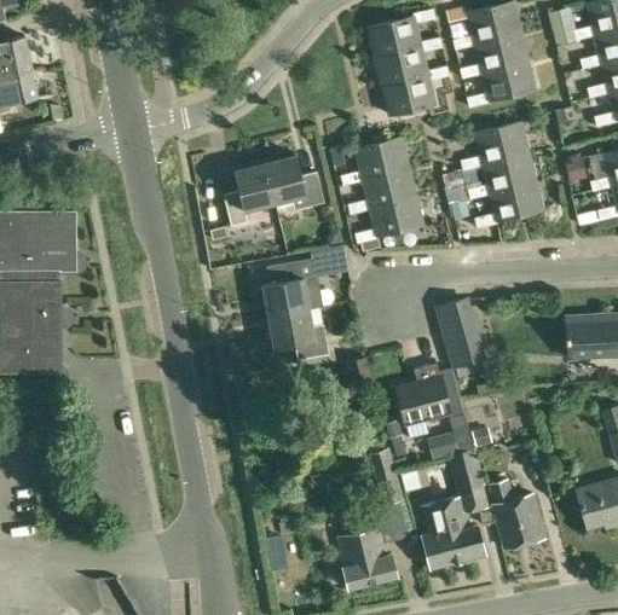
[(0,0),(0,24),(7,23),(4,9),(18,5),(17,0),(0,0)]
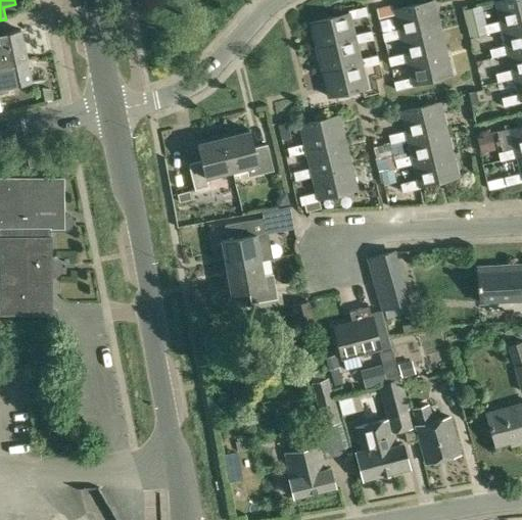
[(521,0),(503,0),(495,2),(501,21),(486,25),(482,7),(464,11),(471,40),(503,32),(502,27),(521,20),(521,0)]
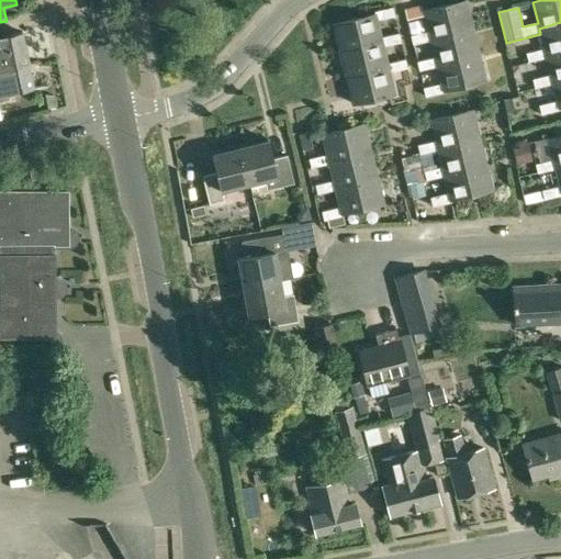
[(429,37),(472,28),(466,1),(424,12),(426,22),(428,32),(410,36),(412,46),(430,41),(429,37)]
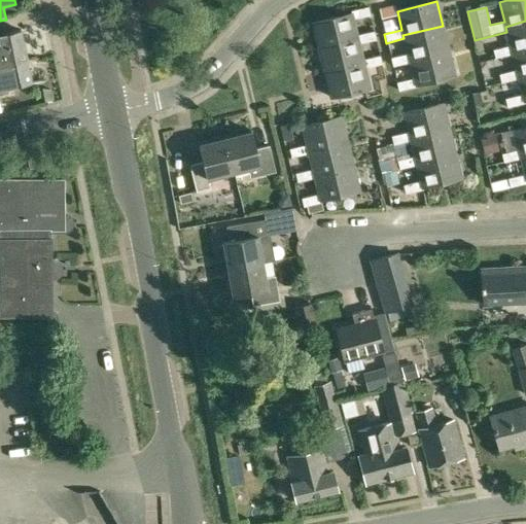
[(356,37),(352,20),(369,15),(367,8),(350,12),(351,14),(311,25),(318,50),(357,40),(356,37)]
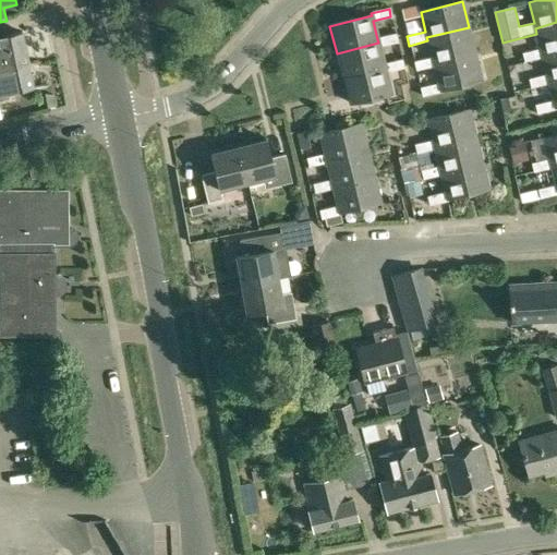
[(423,22),(421,12),(420,11),(408,14),(410,25),(423,22)]
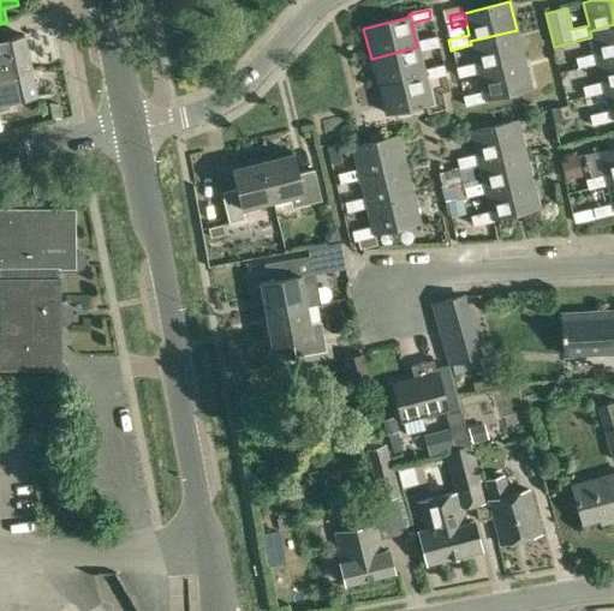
[(597,60),(613,54),(613,24),(590,31),(591,37),(596,53),(576,58),(578,69),(598,63),(597,60)]
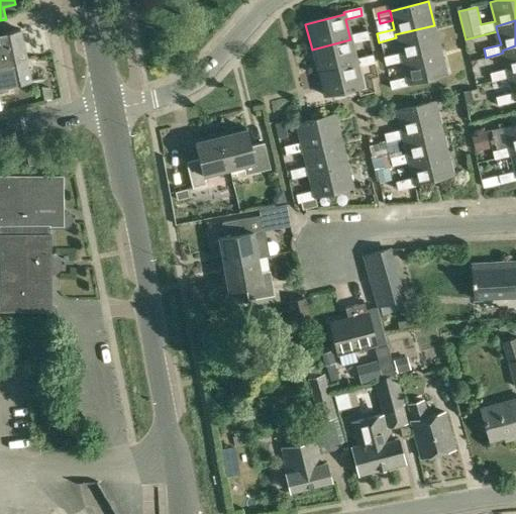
[(440,48),(434,25),(395,34),(396,37),(400,54),(383,58),(385,66),(402,62),(401,59),(440,48)]
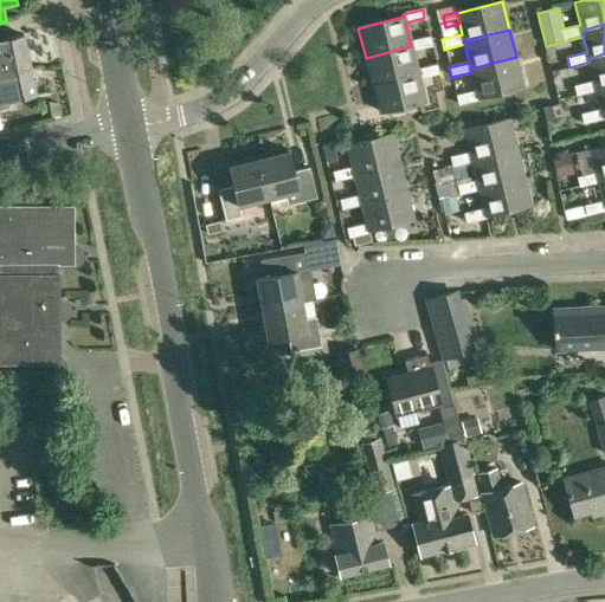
[(418,73),(417,71),(412,52),(432,47),(430,38),(410,43),(411,46),(366,58),(373,85),(418,73)]
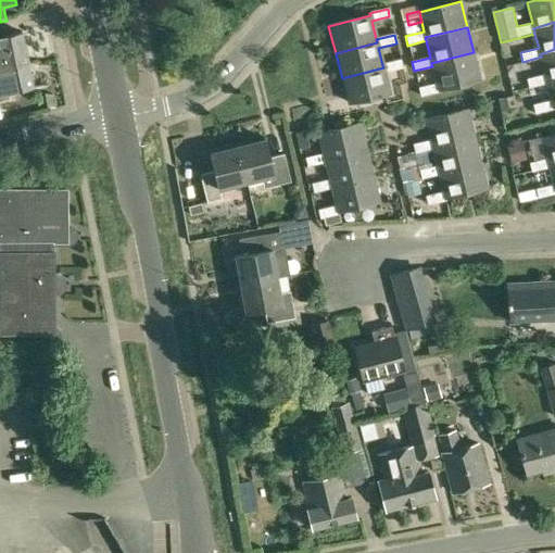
[(0,74),(30,67),(24,36),(0,41),(2,49),(0,49),(0,74)]
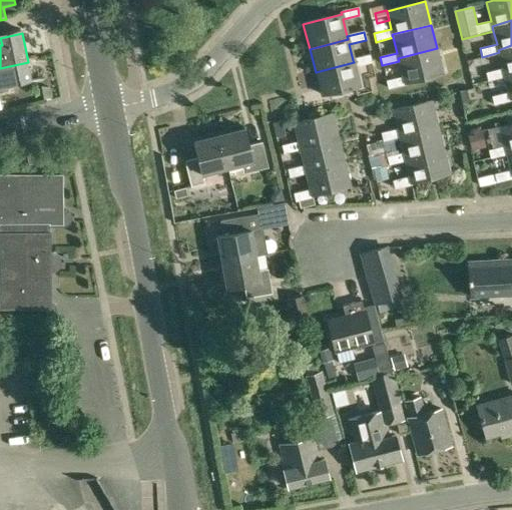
[(488,80),(505,76),(504,73),(511,70),(511,45),(498,50),(499,52),(503,68),(486,72),(488,80)]
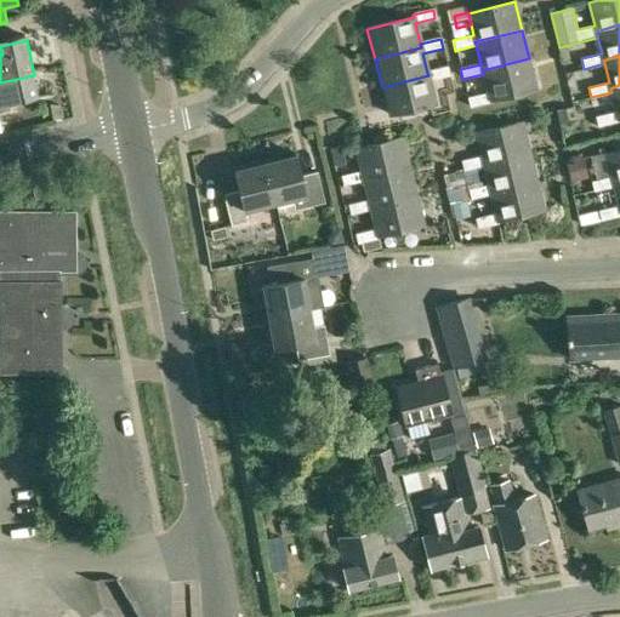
[(483,74),(488,93),(468,98),(471,108),(490,103),(489,100),(536,89),(529,58),(482,70),(483,74)]
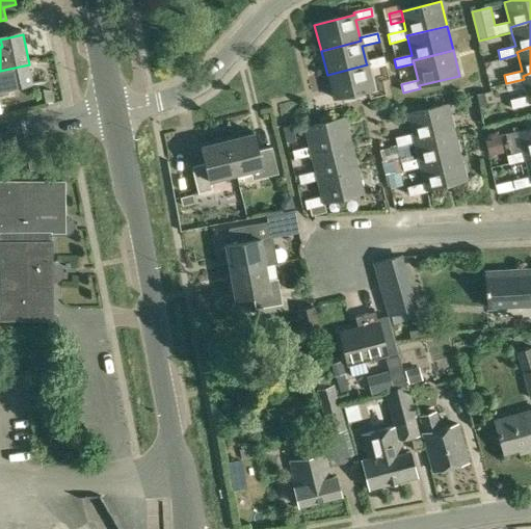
[(383,57),(366,62),(367,64),(327,75),(334,101),(373,90),(368,71),(386,65),(383,57)]
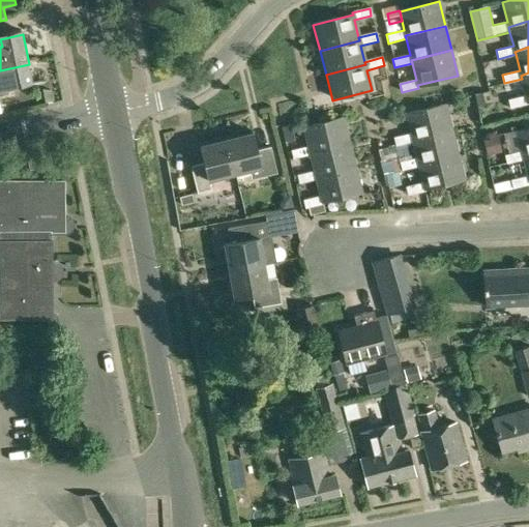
[(8,96),(10,90),(34,85),(29,64),(0,70),(0,96),(1,97),(8,96)]
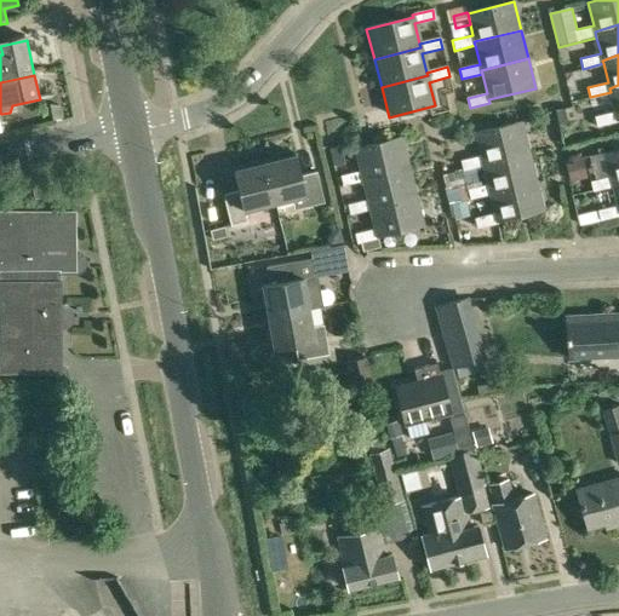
[(618,85),(609,88),(611,92),(615,113),(595,117),(597,127),(618,122),(617,119),(618,117),(618,85)]
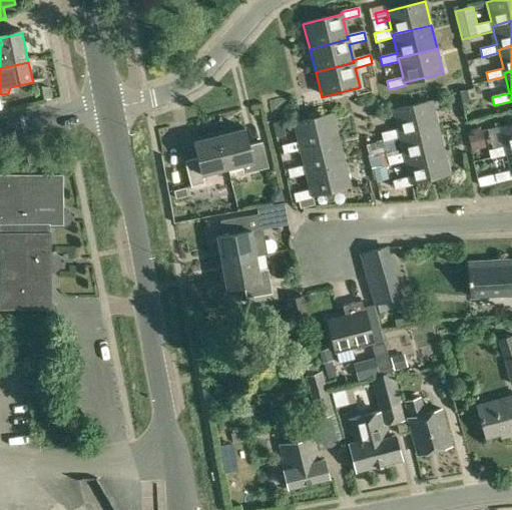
[(489,88),(469,91),(471,106),(491,103),(489,88)]
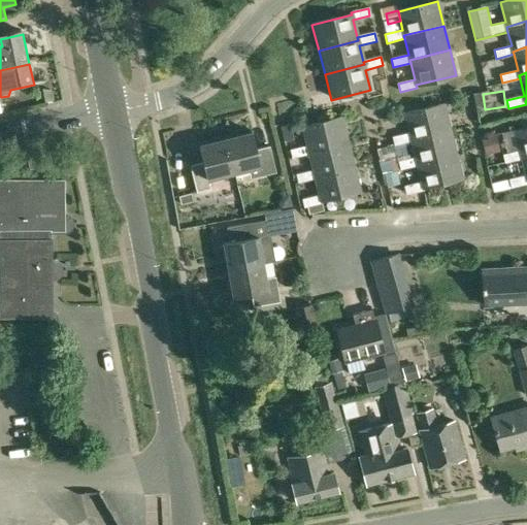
[(481,94),(473,96),(475,108),(484,106),(482,94),(481,94)]
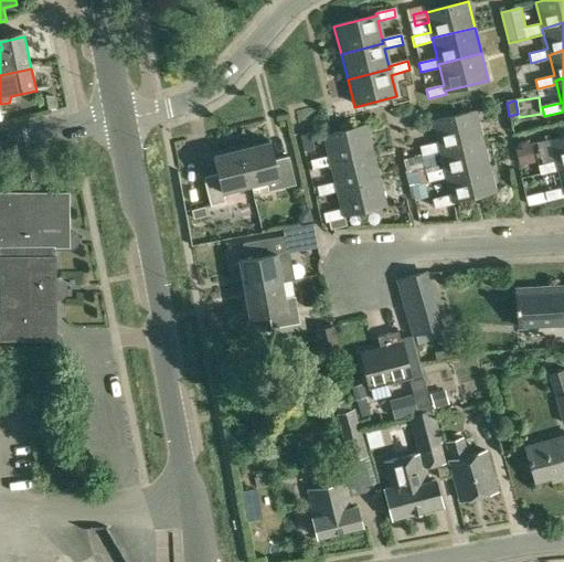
[(422,157),(440,152),(439,148),(481,138),(475,112),(433,122),(438,142),(419,148),(422,157)]
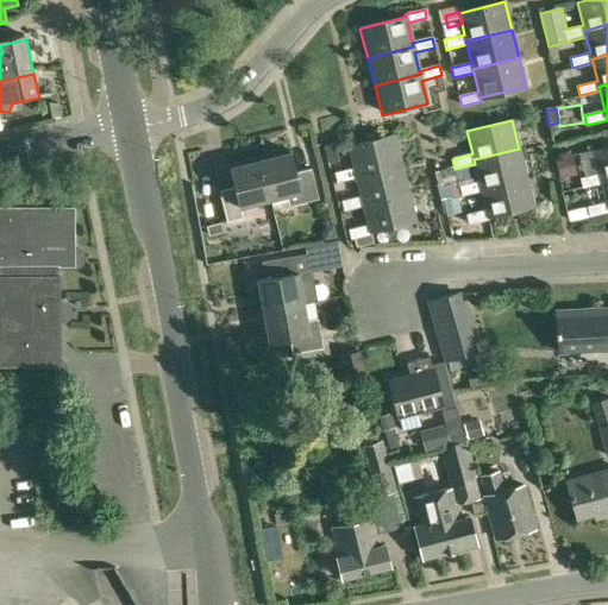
[(357,176),(401,164),(394,136),(349,147),(355,169),(334,174),(337,183),(357,178),(357,176)]
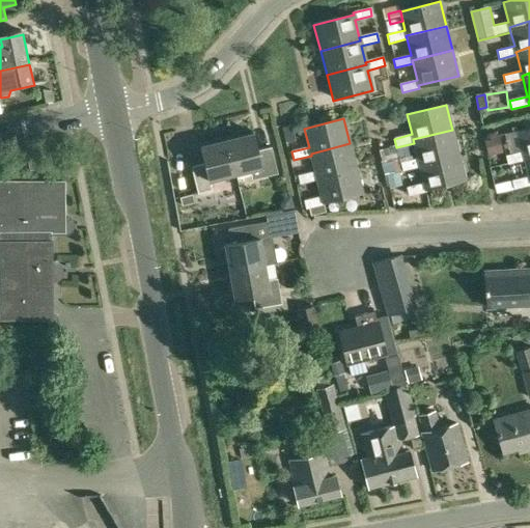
[(525,159),(529,157),(529,128),(519,132),(505,136),(510,156),(506,157),(508,164),(525,160),(525,159)]
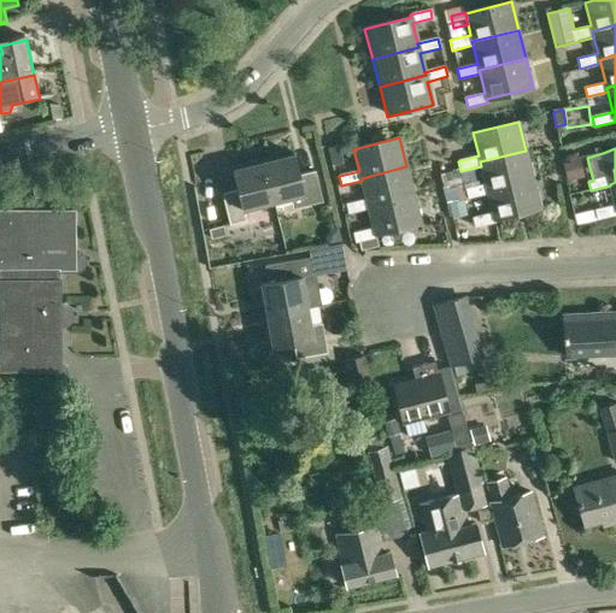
[(480,161),(481,166),(486,184),(465,189),(468,199),(488,194),(487,190),(533,180),(526,151),(480,161)]
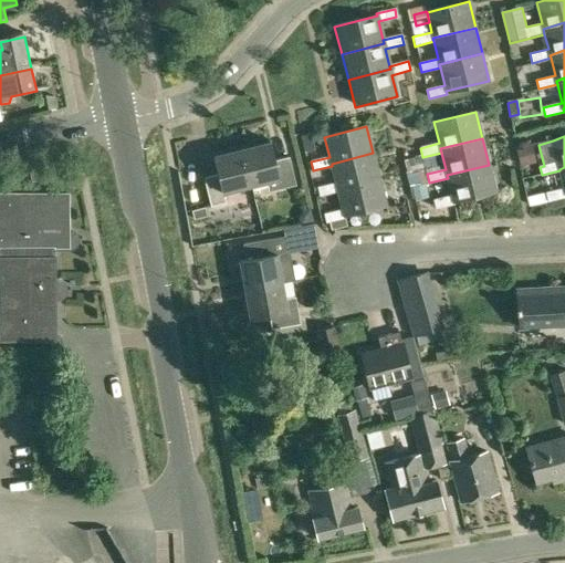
[(275,163),(274,160),(270,141),(242,148),(251,185),(265,181),(269,194),(297,187),(291,158),(275,163)]
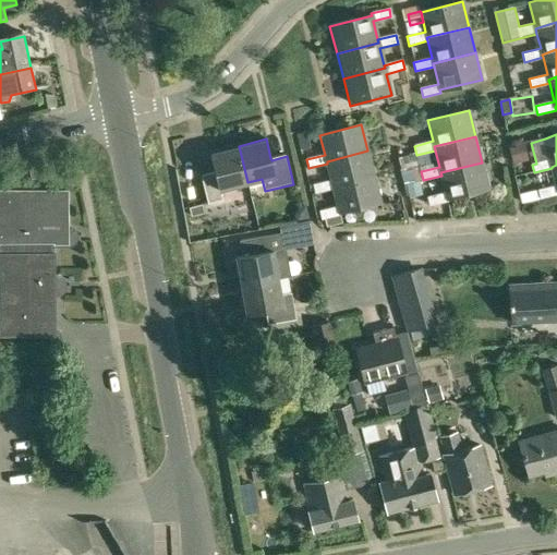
[(525,145),(509,148),(513,167),(530,163),(525,145)]
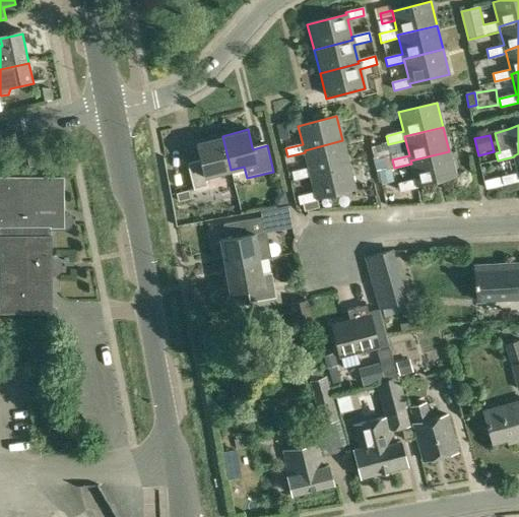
[(205,177),(231,170),(222,136),(196,142),(201,160),(188,164),(194,188),(207,185),(205,177)]
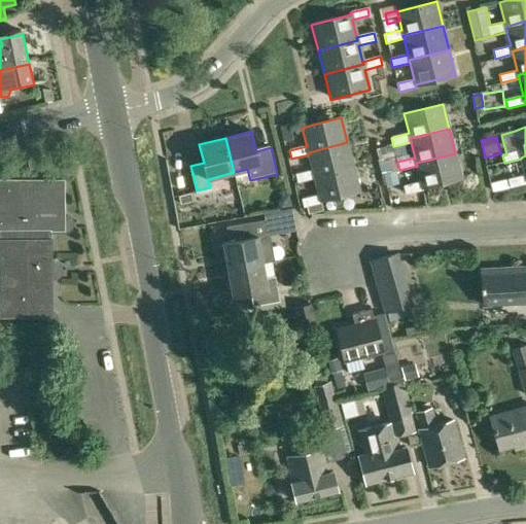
[(314,176),(353,167),(347,142),(309,152),(309,154),(313,171),(295,176),(297,184),(315,179),(314,176)]
